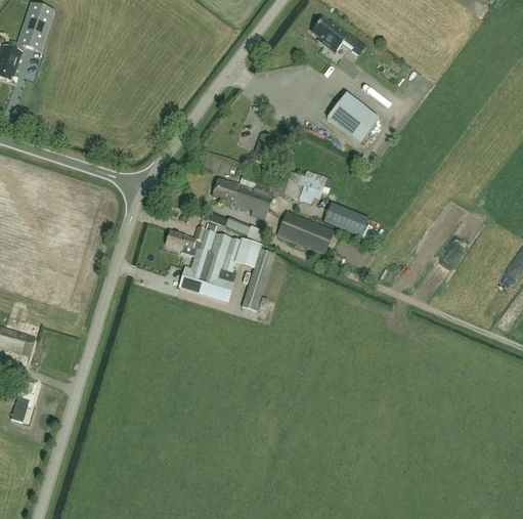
[(11,38),(9,44),(19,47),(22,42),(41,48),(54,8),(32,0),(17,40),(11,38)]
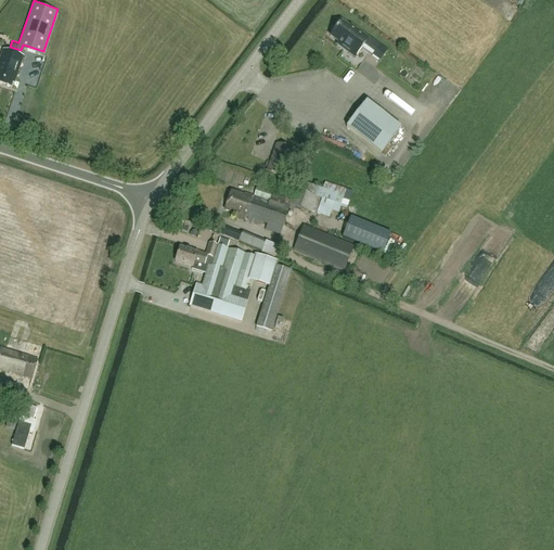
[(342,17),(331,33),(344,42),(343,43),(356,54),(370,35),(351,21),(350,23),(342,17)]
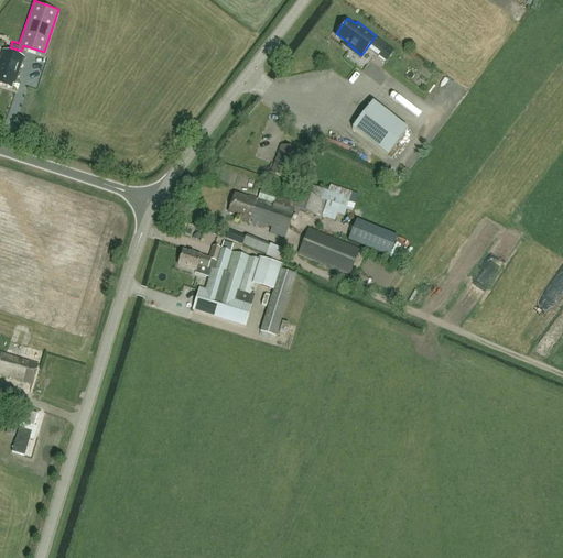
[(387,41),(379,51),(387,56),(393,46),(387,41)]
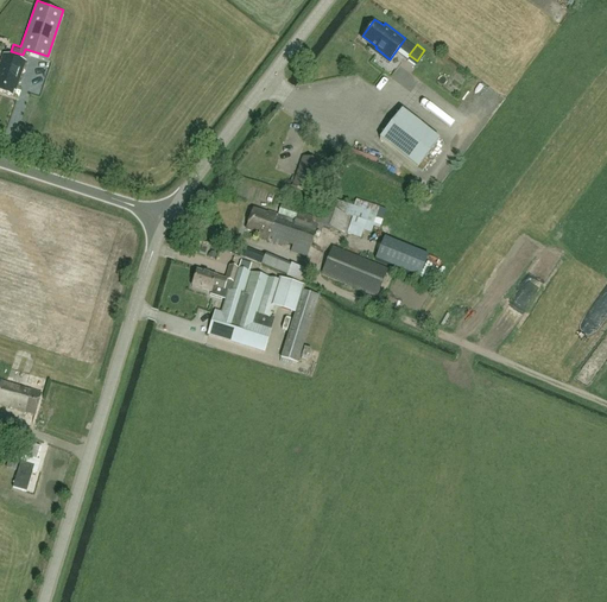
[(0,87),(12,92),(14,86),(16,87),(26,56),(23,55),(11,51),(4,49),(0,58),(0,87)]
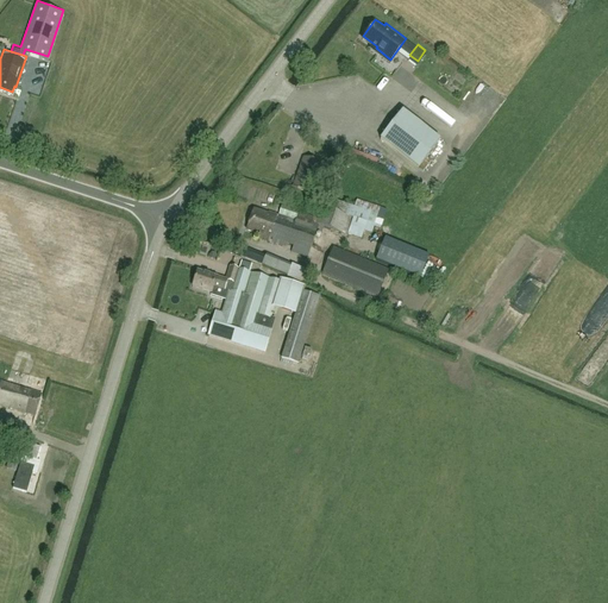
[(461,105),(467,110),(488,83),(481,79),(461,105)]
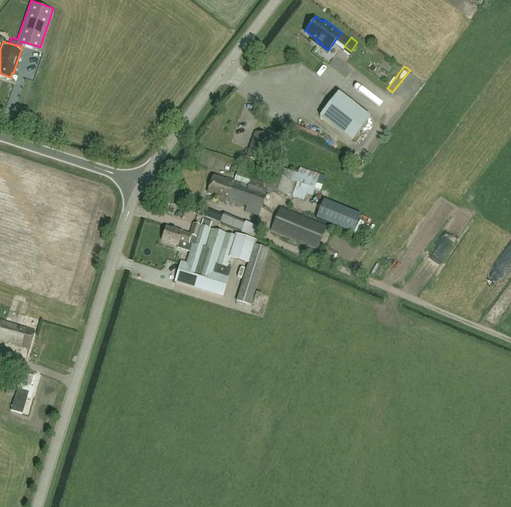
[(365,76),(361,80),(383,97),(386,93),(365,76)]
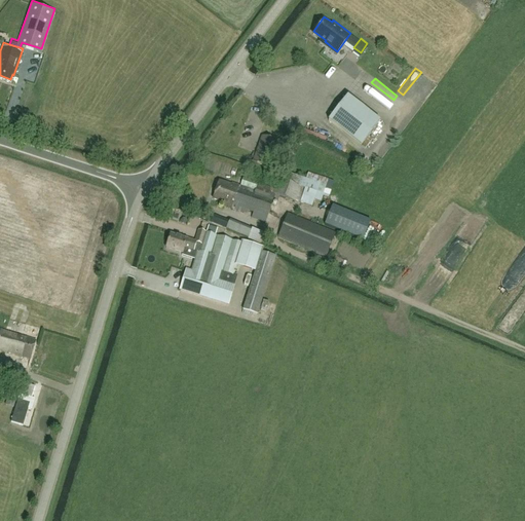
[(361,142),(380,117),(347,91),(328,116),(361,142)]
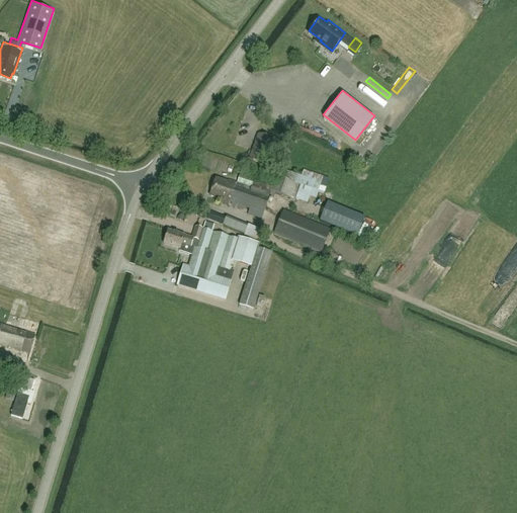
[(254,120),(255,114),(244,112),(243,118),(254,120)]
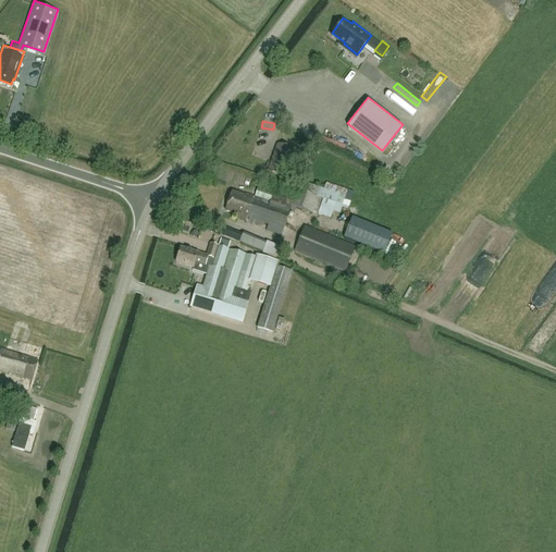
[(321,133),(319,137),(342,146),(344,140),(321,133)]
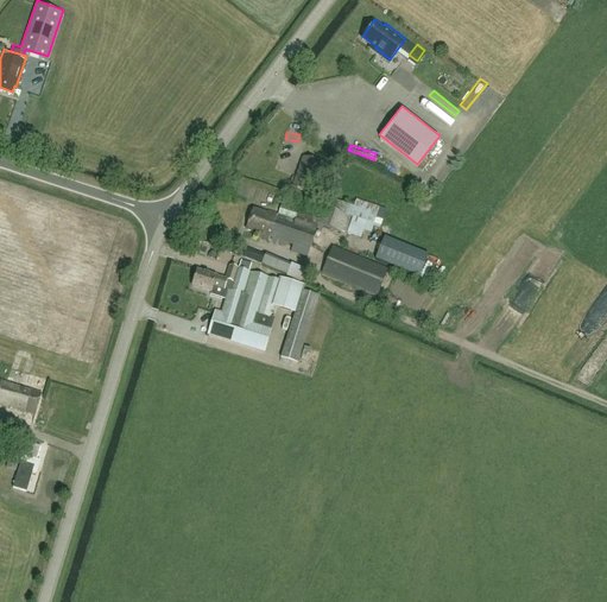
[(293,182),(309,188),(318,191),(320,189),(323,181),(314,176),(320,158),(304,152),(297,171),(293,182)]
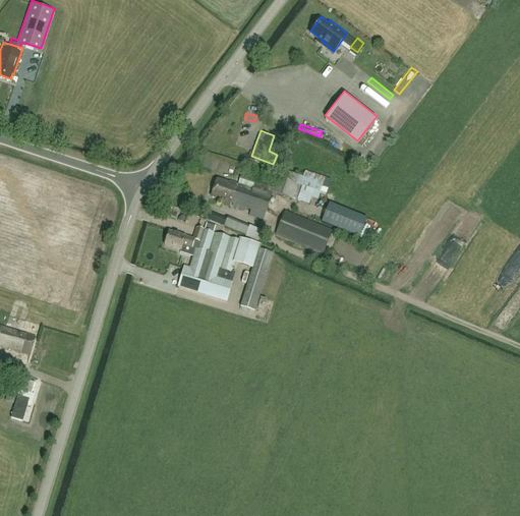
[(320,187),(325,173),(305,167),(303,173),(282,167),(280,175),(272,172),(269,181),(241,172),(239,180),(231,177),(230,180),(218,176),(212,193),(222,196),(221,199),(246,208),(246,206),(251,207),(249,211),(265,216),(271,197),(273,198),(276,191),(297,197),(297,196),(309,201),(313,185),(320,187)]
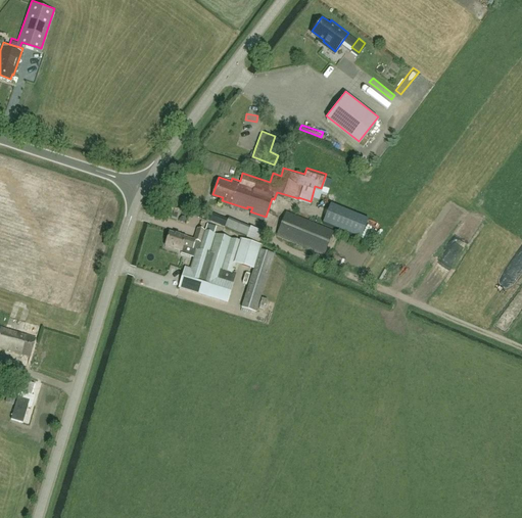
[(369,216),(331,200),(324,219),(362,235),(369,216)]
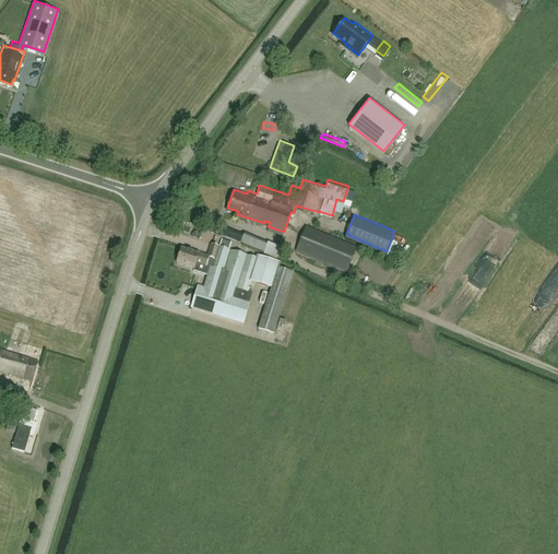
[(217,230),(220,223),(209,219),(206,224),(217,230)]
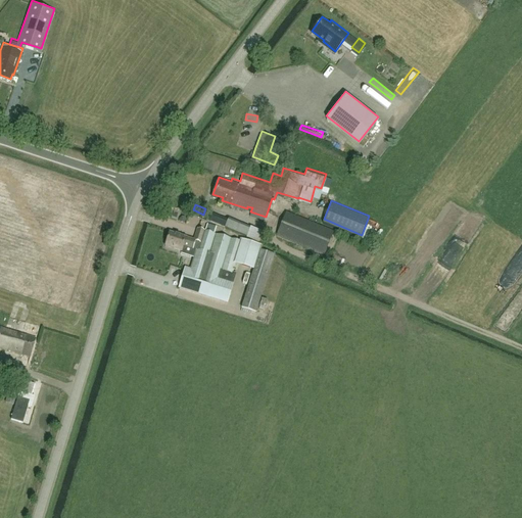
[(326,249),(335,226),(287,207),(278,231),(326,249)]
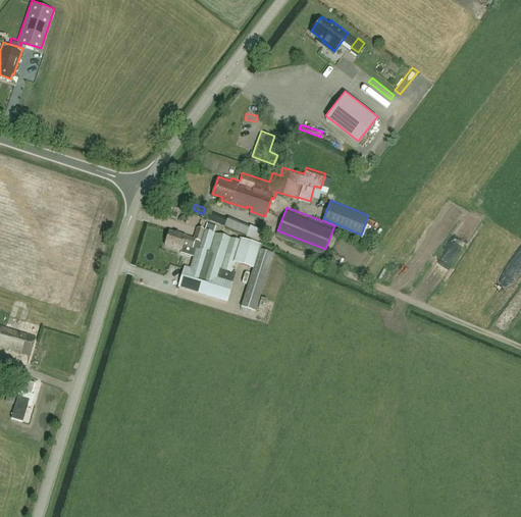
[(233,217),(227,215),(209,208),(206,216),(224,223),(230,225),(246,231),(260,238),(263,228),(250,223),(235,217),(233,217)]
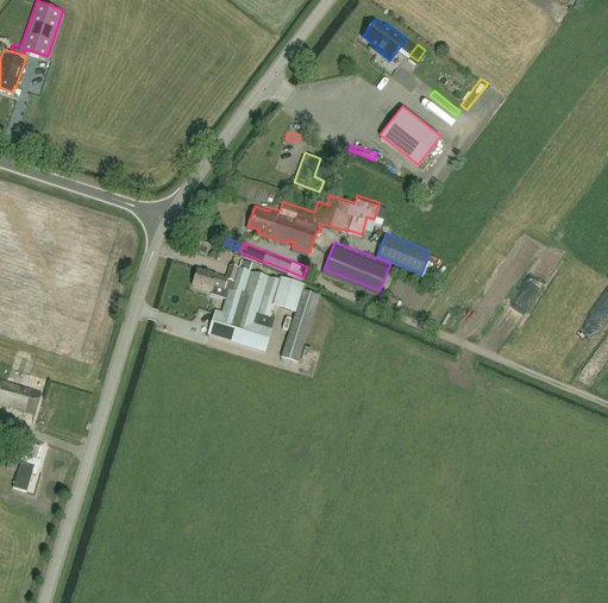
[(280,278),(231,263),(227,277),(198,268),(193,283),(212,289),(211,291),(225,296),(221,309),(215,307),(208,332),(264,350),(275,316),(270,314),(275,303),(296,311),(282,356),(298,360),(319,294),(304,288),(305,284),(280,276),(280,278)]
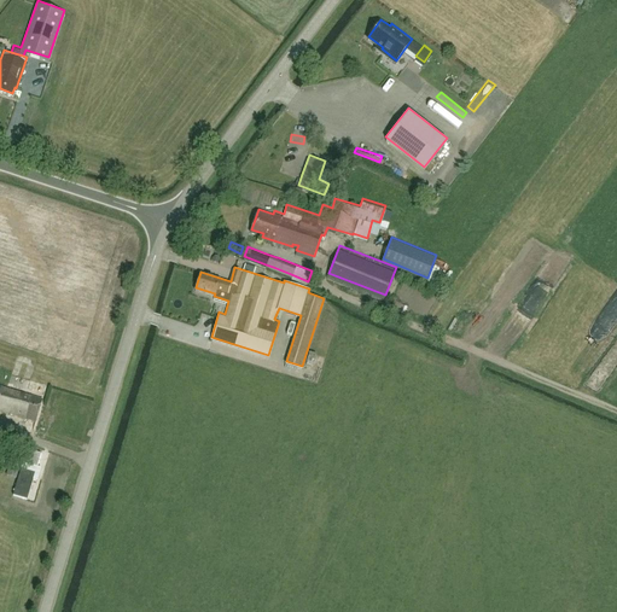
[(477,308),(482,296),(473,293),(469,306),(477,308)]
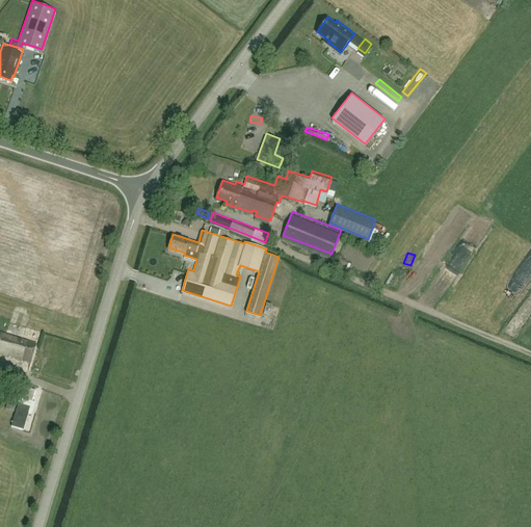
[(347,266),(349,260),(336,256),(335,262),(347,266)]
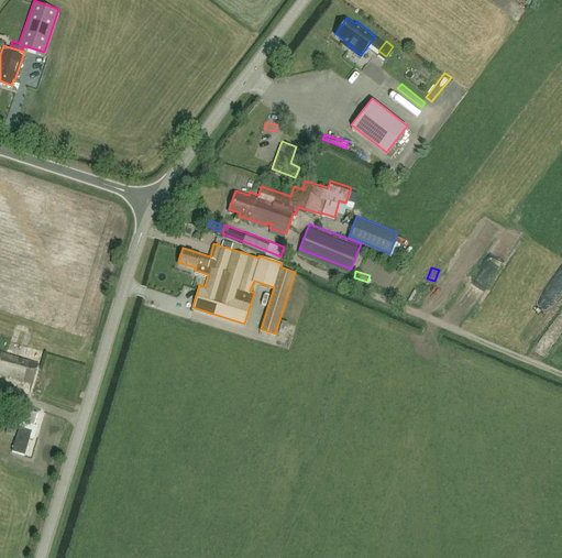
[(0,345),(0,367),(4,369),(10,348),(0,345)]
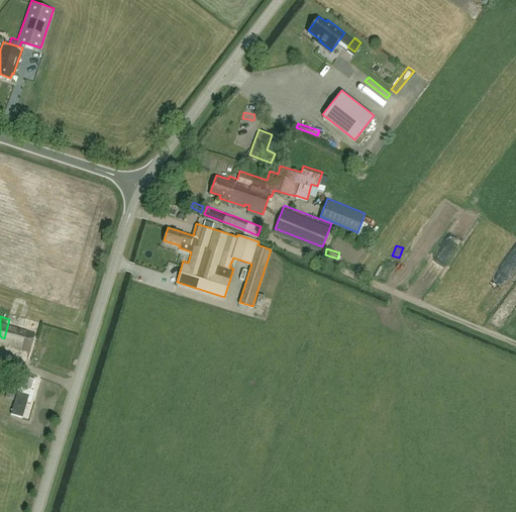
[(9,319),(4,338),(30,346),(36,327),(9,319)]
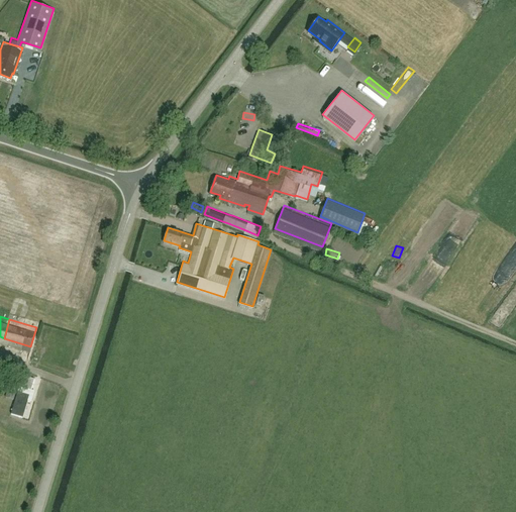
[(0,374),(3,376),(9,356),(0,353),(0,374)]
